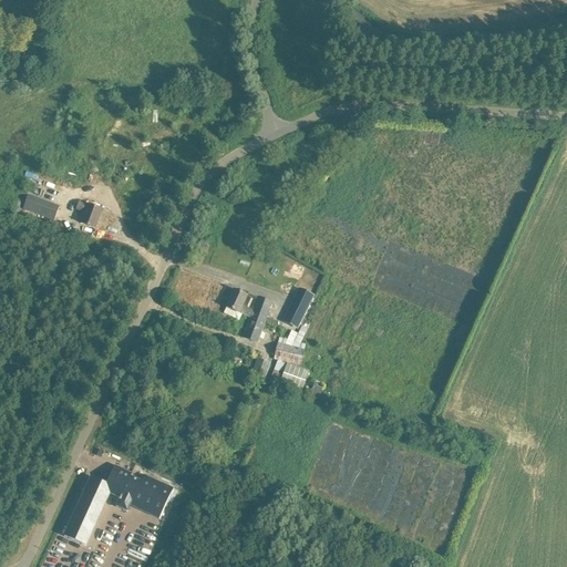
[(60,207),(28,195),(23,208),(54,220),(60,207)]
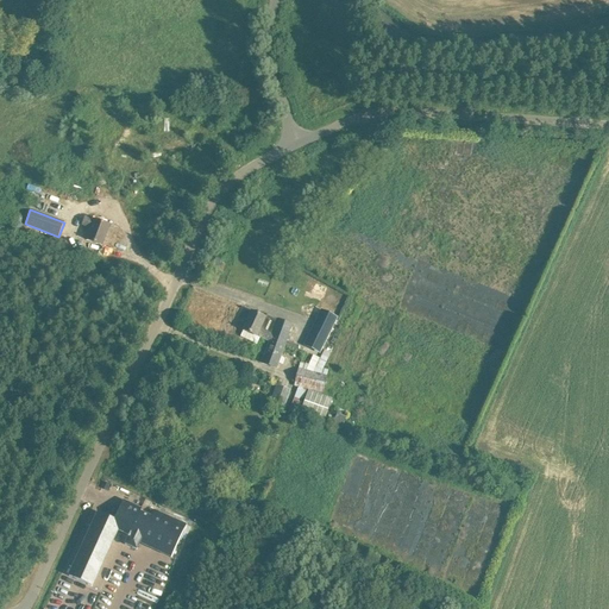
[(87,240),(90,242),(101,246),(108,226),(95,220),(95,221),(86,218),(82,225),(92,228),(87,240)]
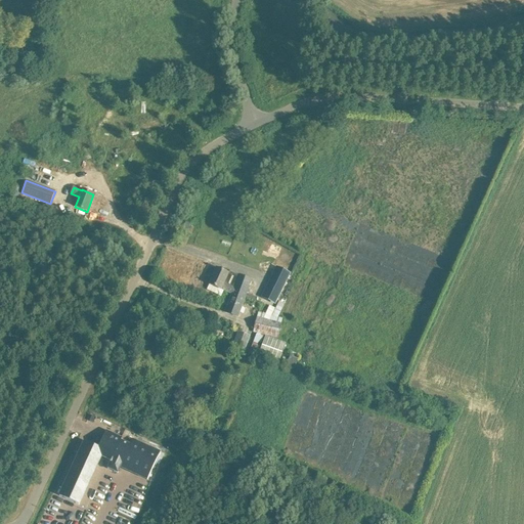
[(279,295),(290,274),(275,267),(266,288),(279,295)]
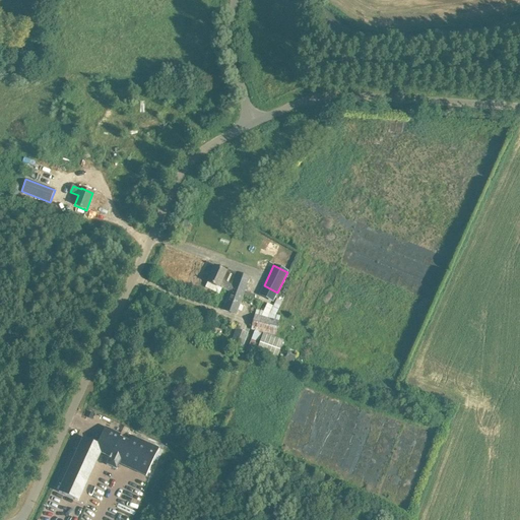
[(231,290),(242,297),(250,279),(239,274),(234,286),(222,280),(226,271),(215,266),(207,282),(230,293),(231,290)]
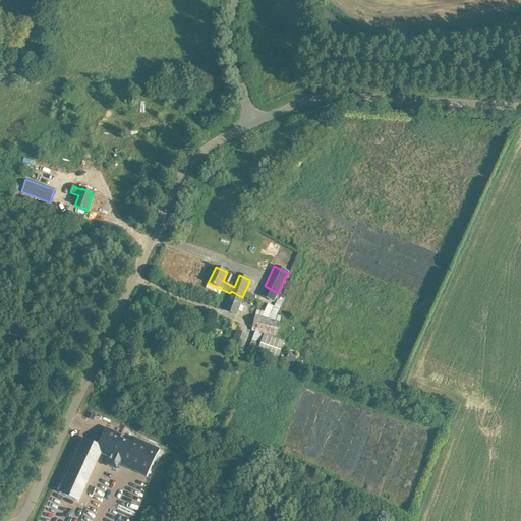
[(231,291),(230,293),(223,310),(234,315),(242,297),(231,291)]
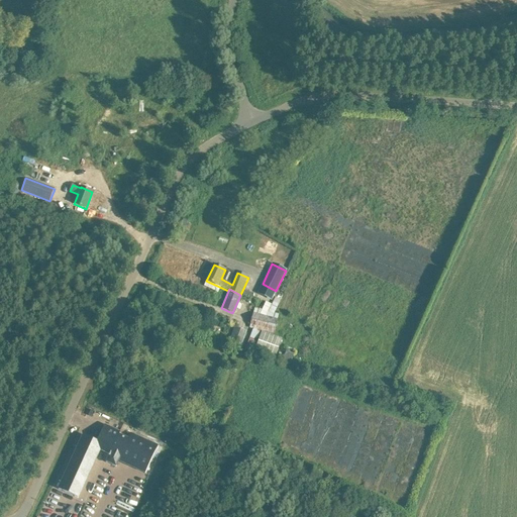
[(253,313),(249,328),(262,331),(265,318),(266,316),(253,313)]
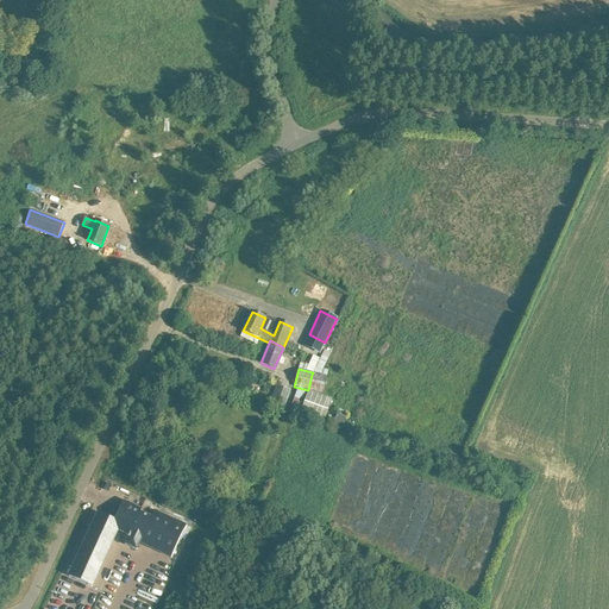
[(231,380),(234,372),(228,370),(225,377),(231,380)]
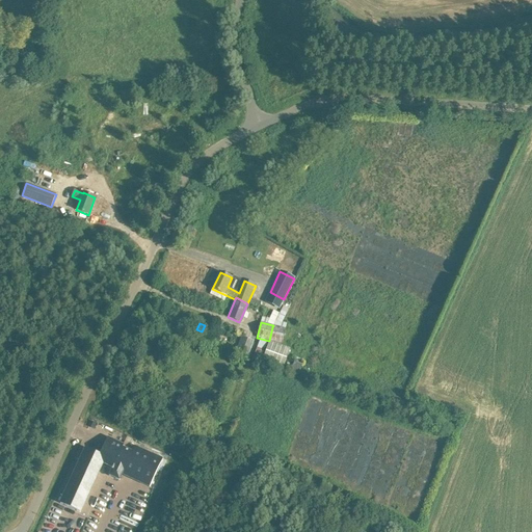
[(272,327),(269,341),(282,344),(286,328),(273,325),(272,327)]
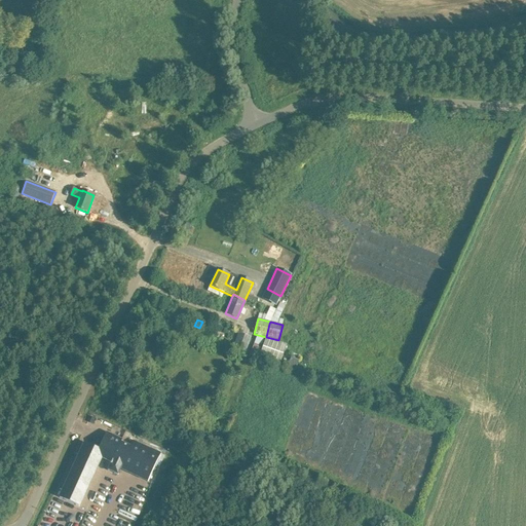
[(238,332),(233,347),(246,352),(251,337),(238,332)]
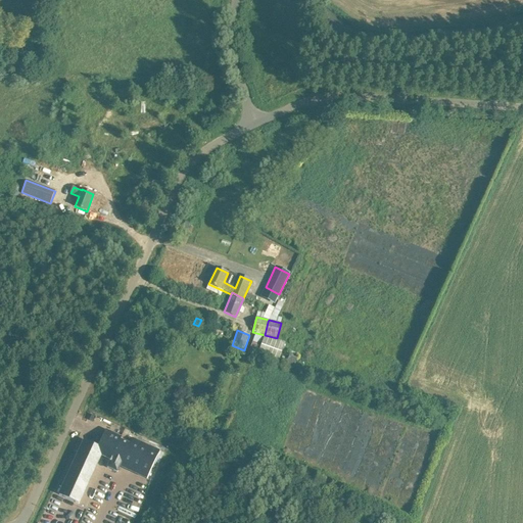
[(257,355),(278,363),(285,343),(265,335),(257,355)]
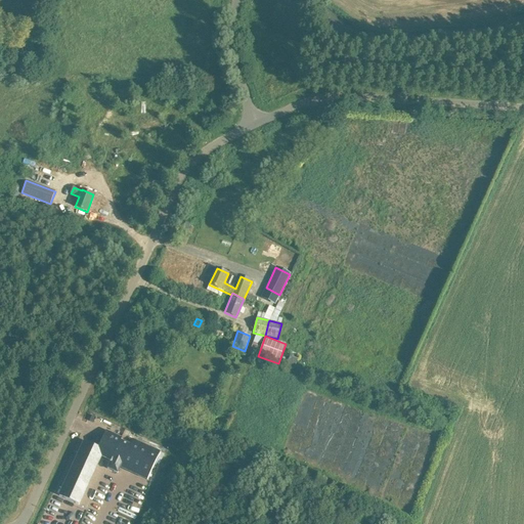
[(287,366),(295,368),(298,359),(290,356),(287,366)]
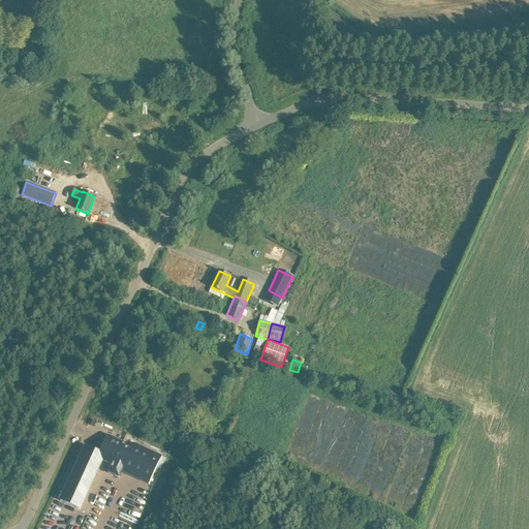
[(113,465),(121,444),(122,444),(123,442),(106,435),(99,452),(85,445),(60,500),(80,509),(97,472),(102,460),(112,464),(113,465)]
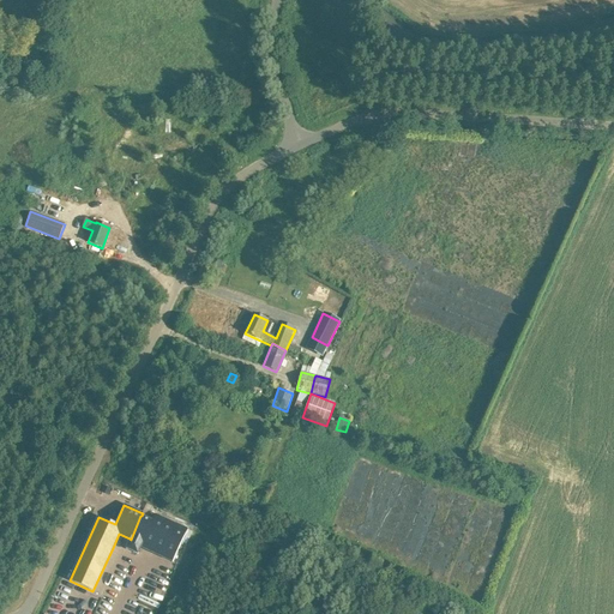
[(130,542),(126,549),(138,554),(140,547),(173,563),(187,529),(155,515),(152,521),(142,516),(140,516),(131,540),(130,539),(128,541),(130,542)]
